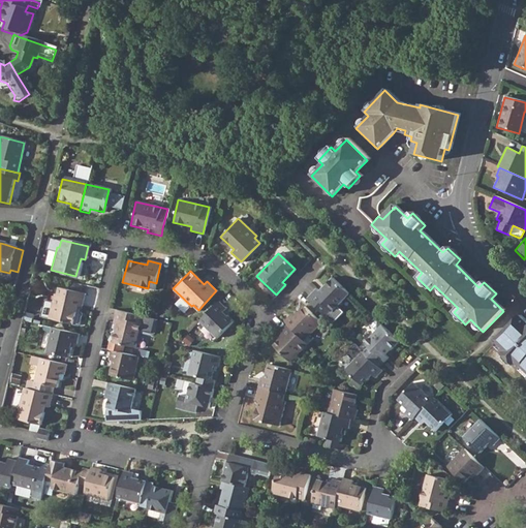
[(306,299),(322,314),(327,309),(332,313),(349,294),(332,278),(319,291),(316,289),(306,299)]
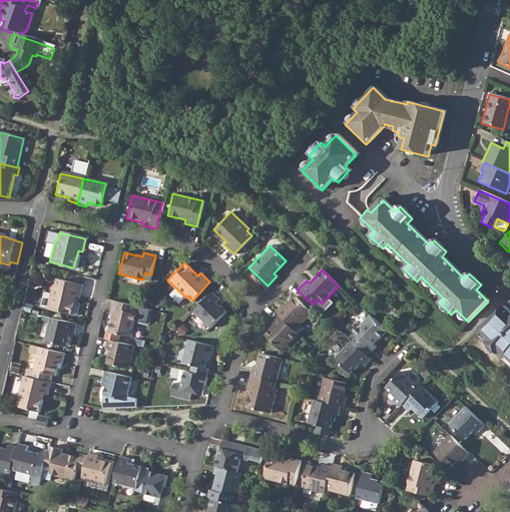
[(149,282),(151,275),(144,273),(143,280),(149,282)]
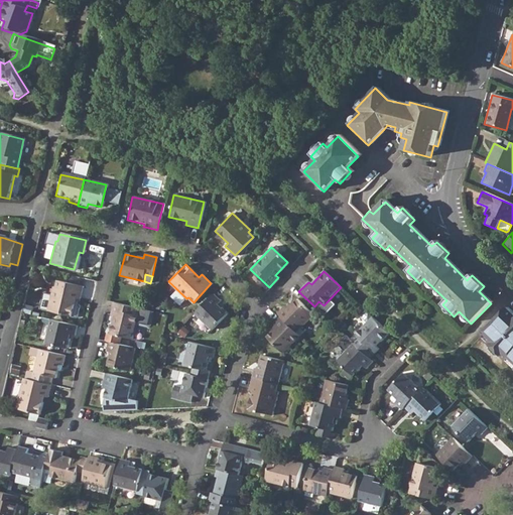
[(45,309),(71,315),(75,298),(79,299),(81,287),(55,280),(53,287),(51,287),(45,309)]
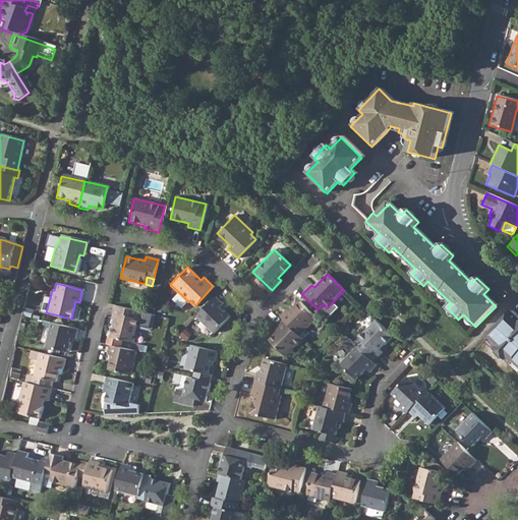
[(195,315),(213,333),(229,315),(219,306),(222,303),(214,296),(195,315)]
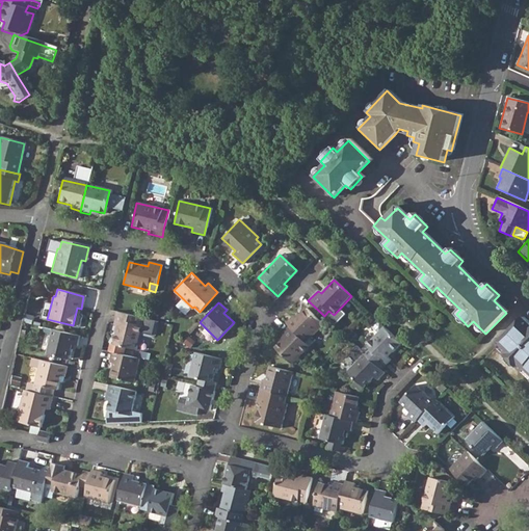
[(166,319),(169,310),(162,308),(160,318),(166,319)]
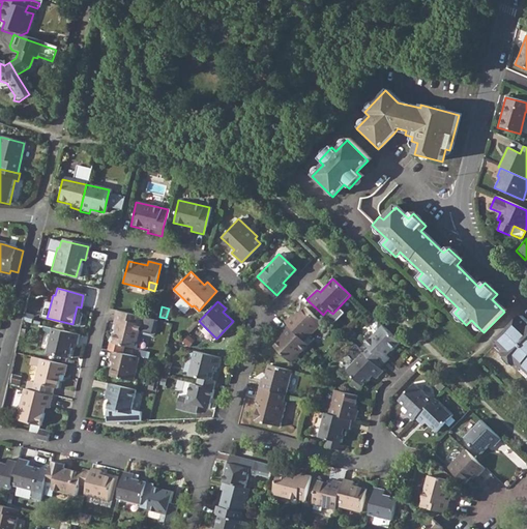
[(287,325),(306,343),(323,325),(303,306),(294,316),(293,314),(285,322),(287,325)]
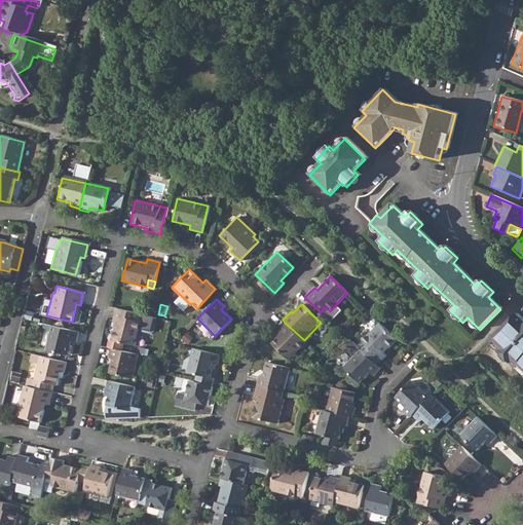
[(325,316),(330,311),(325,307),(321,312),(325,316)]
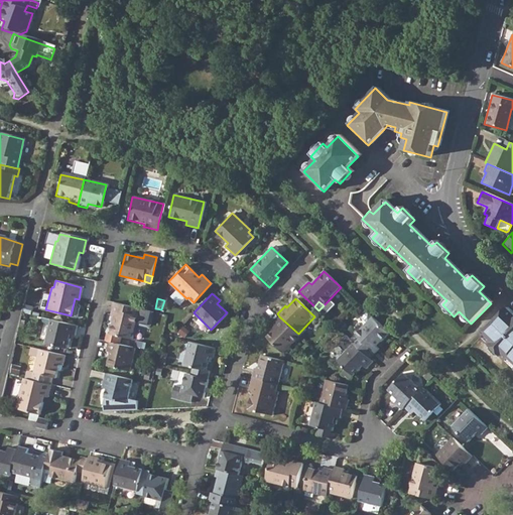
[(133,339),(139,316),(133,314),(135,307),(112,302),(109,314),(113,315),(109,334),(133,339)]
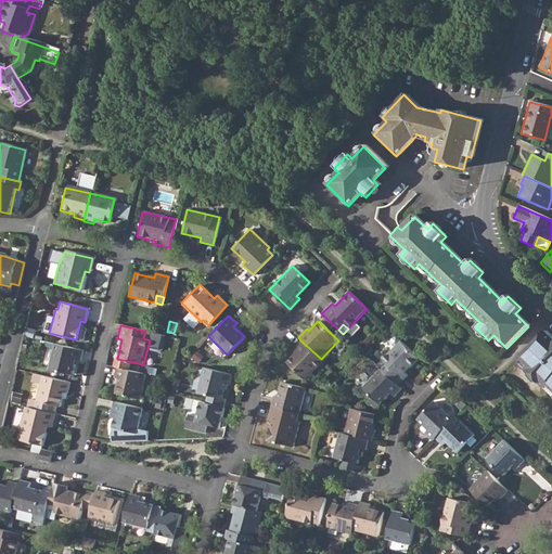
[(551,336),(547,331),(518,360),(551,393),(551,336)]
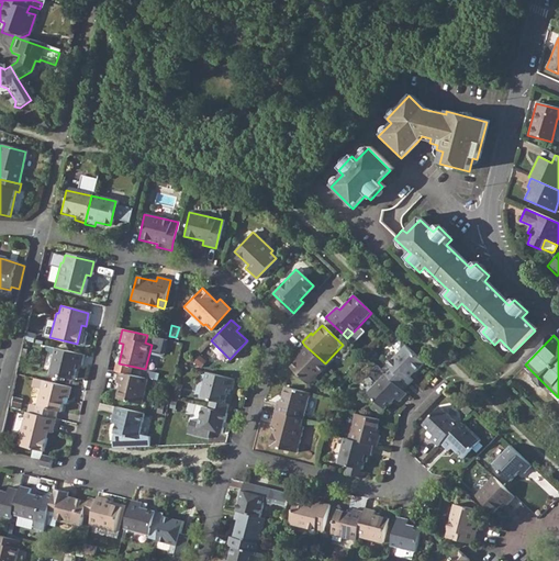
[(384,374),(402,391),(412,381),(409,377),(423,362),(395,337),(390,343),(399,351),(380,370),(384,374)]
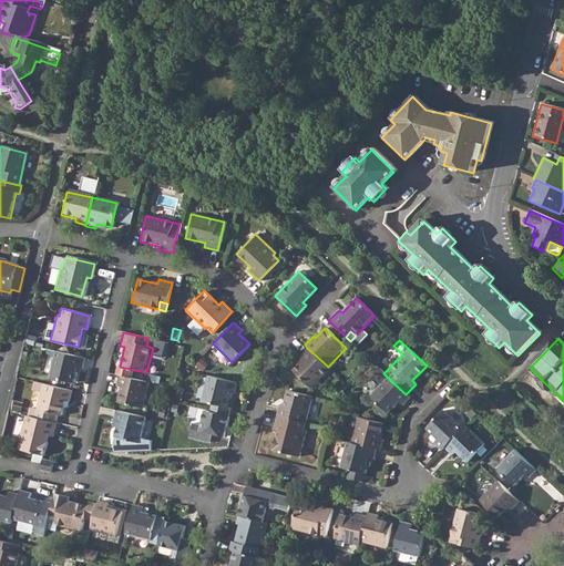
[(294,369),(311,387),(329,368),(328,367),(307,348),(300,356),(304,359),(294,369)]
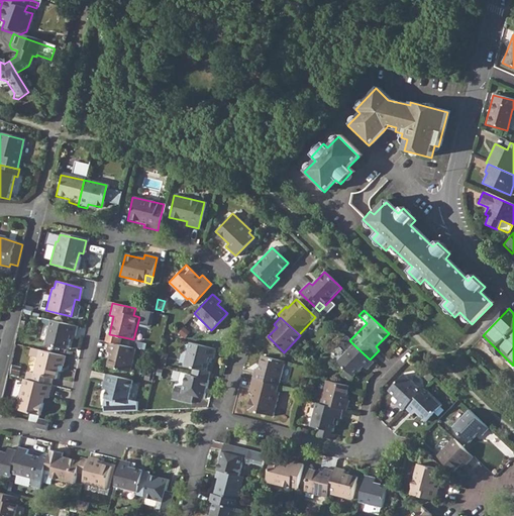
[(43,342),(66,347),(69,335),(73,336),(76,326),(48,320),(43,342)]
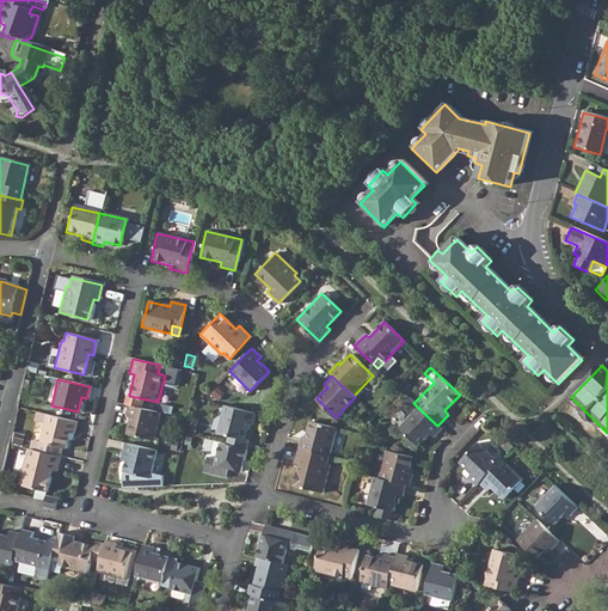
[(223,444),(244,448),(246,439),(243,438),(246,423),(250,425),(252,413),(235,408),(221,405),(215,433),(226,435),(223,444)]
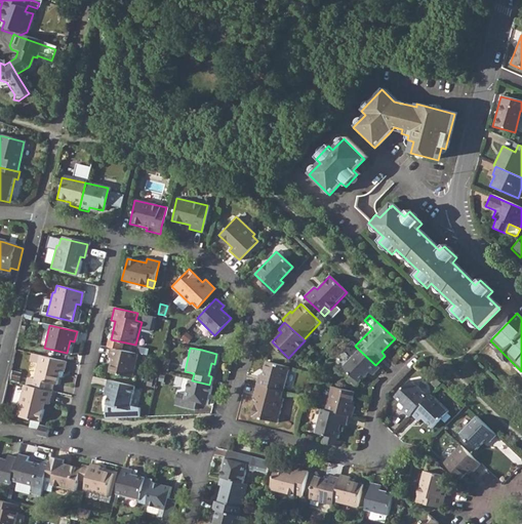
[(106,372),(130,378),(136,355),(110,349),(107,360),(109,361),(106,372)]
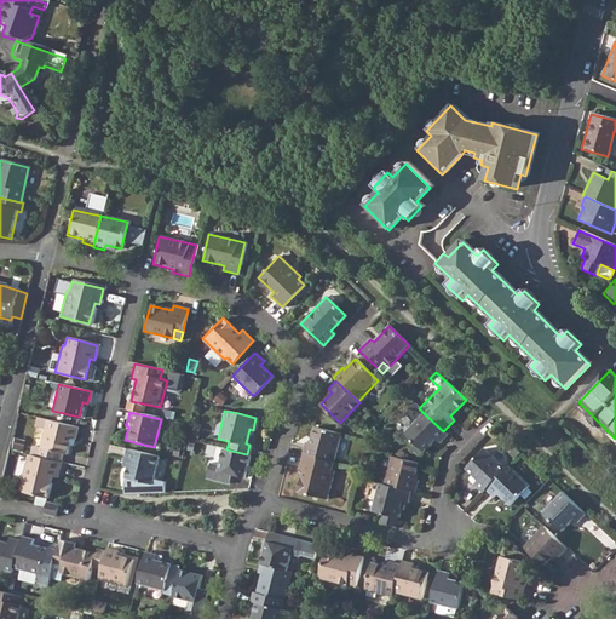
[(443,431),(424,413),(404,433),(424,451),(435,440),(439,443),(447,435),(443,431)]
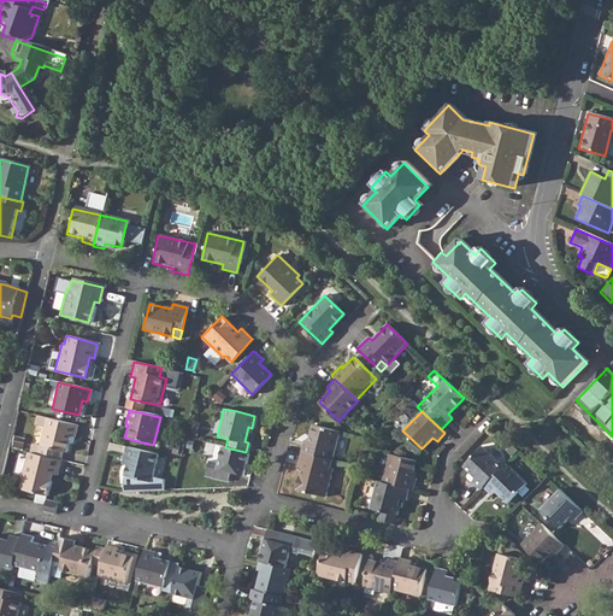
[(42,427),(39,445),(30,444),(28,452),(33,453),(59,459),(62,451),(65,452),(68,444),(69,435),(74,436),(76,424),(36,416),(33,424),(42,427)]
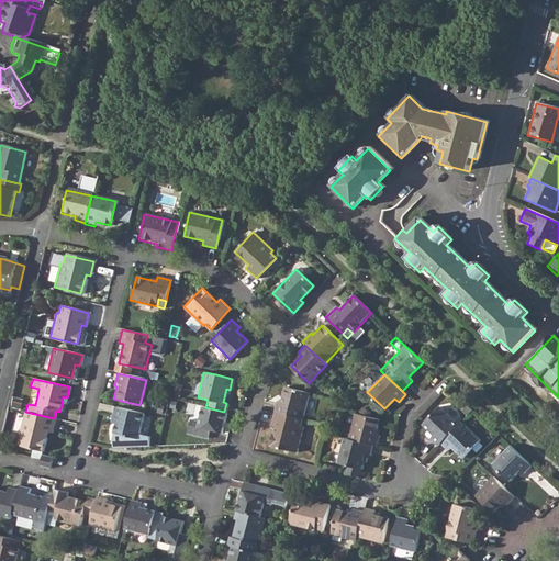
[(272,412),(301,418),(308,394),(283,388),(279,402),(276,401),(272,412)]
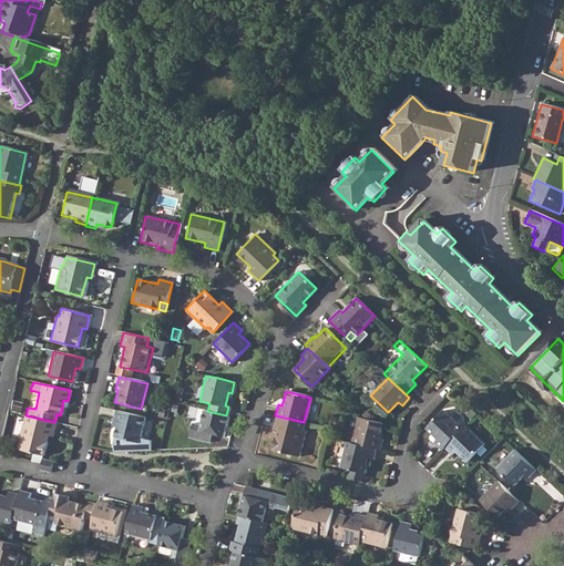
[(186,435),(207,441),(209,433),(222,435),(226,415),(207,411),(202,410),(198,424),(191,422),(186,435)]
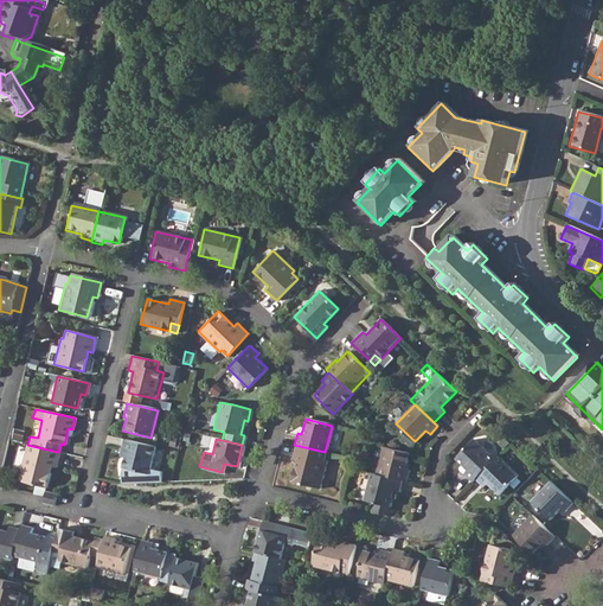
[(154,447),(123,440),(120,452),(124,452),(123,458),(121,469),(120,485),(160,482),(160,472),(149,470),(154,447)]
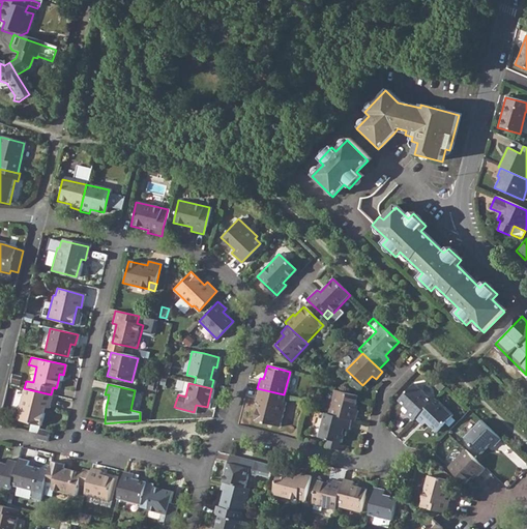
[(415,418),(432,402),(414,384),(398,401),(408,410),(405,414),(412,421),(415,418)]
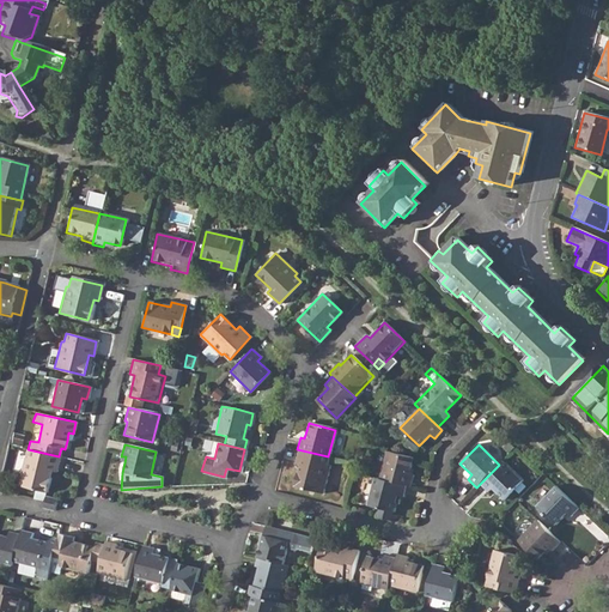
[(48,477),(49,471),(54,472),(54,471),(55,472),(59,456),(32,450),(28,449),(26,456),(23,455),(16,484),(46,491),(48,477)]
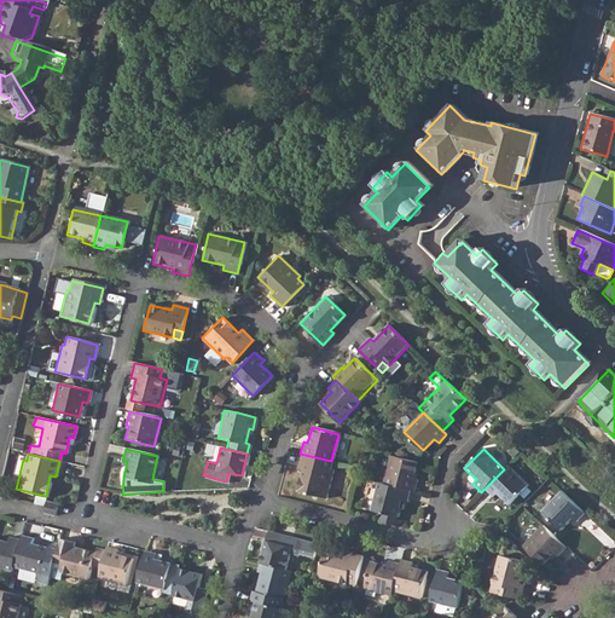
[(295,491),(324,498),(331,471),(329,469),(331,461),(300,454),(296,468),(301,469),(295,491)]
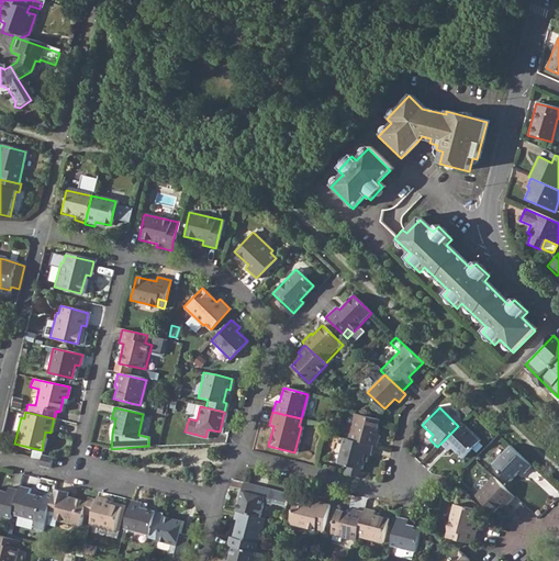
[(354,415),(348,439),(371,445),(376,446),(379,436),(375,434),(378,421),(354,415)]
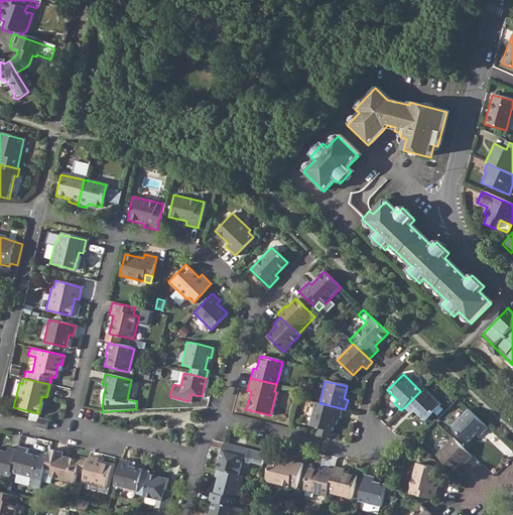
[(420,391),(404,407),(411,413),(415,411),(424,420),(440,405),(423,388),(420,391)]
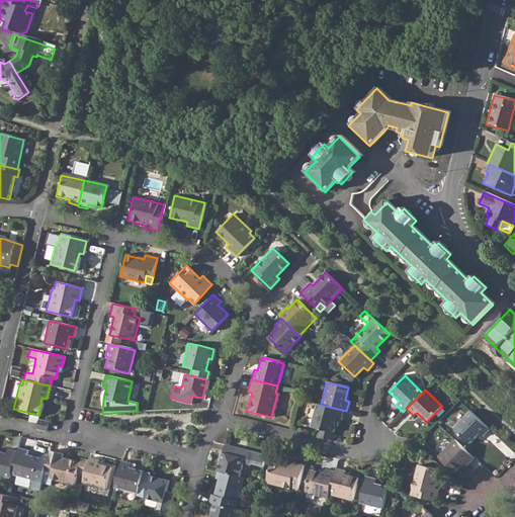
[(311,426),(320,429),(332,432),(336,419),(340,420),(342,410),(321,405),(317,404),(311,426)]
